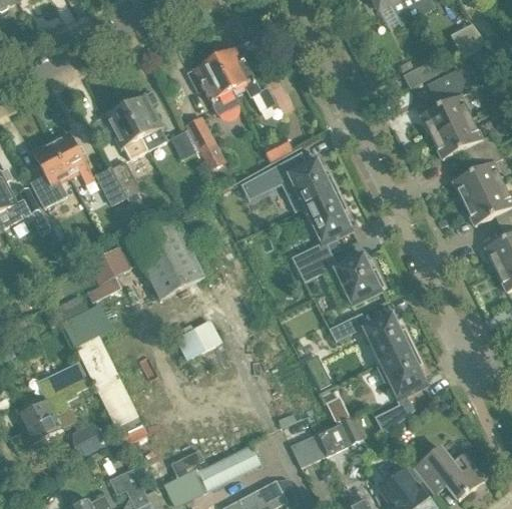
[(0,11),(7,7),(7,4),(14,0),(0,0),(0,11)]
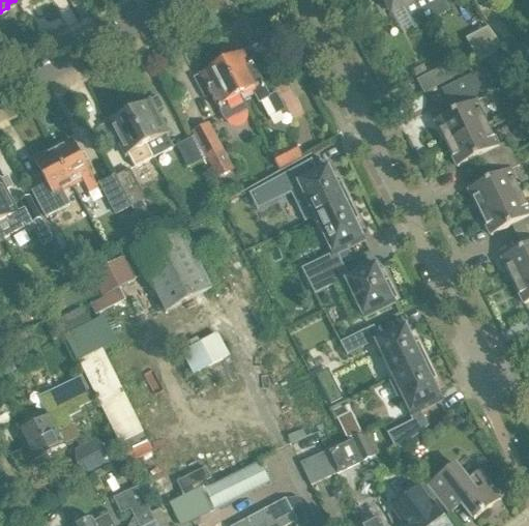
[(383,0),(383,1),(386,8),(390,9),(392,12),(404,6),(413,26),(422,22),(424,21),(414,1),(413,0),(383,0)]
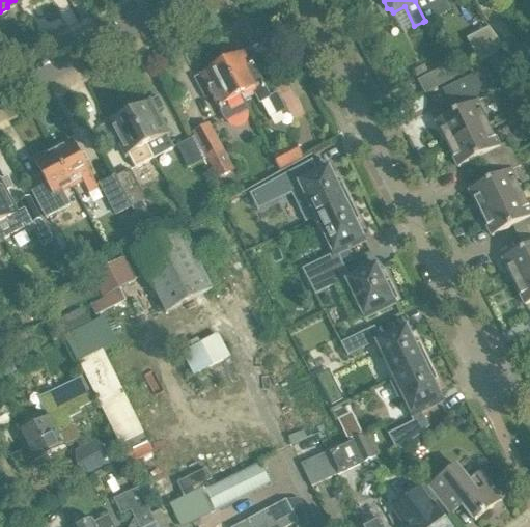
[(414,0),(415,1),(425,21),(436,16),(427,0),(414,0)]
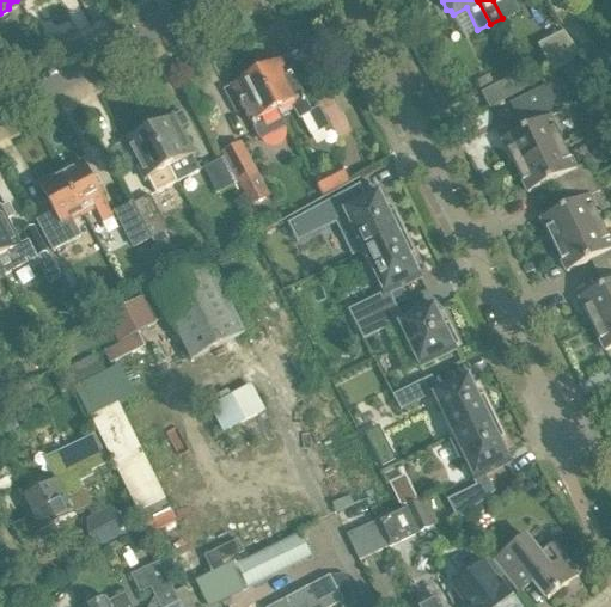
[(537,41),(553,69),(582,54),(563,28),(537,41)]
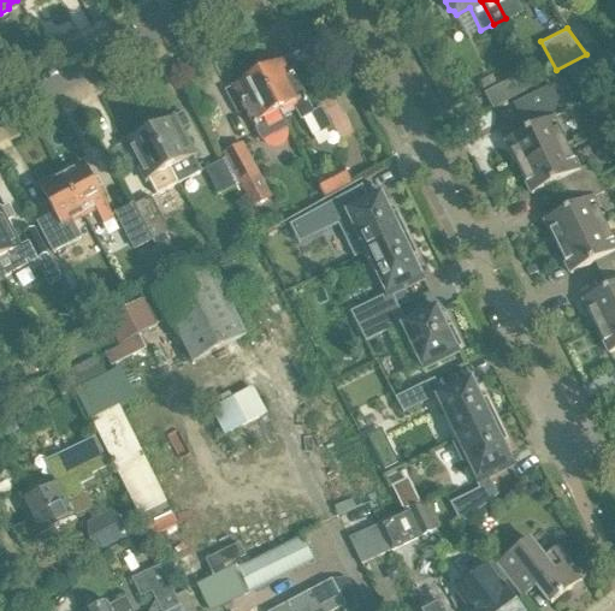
[(261,70),(259,71),(288,125),(283,116),(296,110),(301,118),(303,117),(313,135),(331,125),(321,107),(313,112),(285,58),(273,64),(270,61),(261,66),(261,70)]
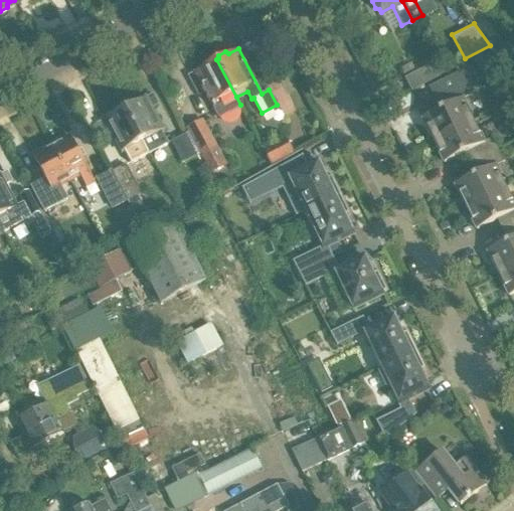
[(495,65),(487,49),(472,57),(480,73),(495,65)]
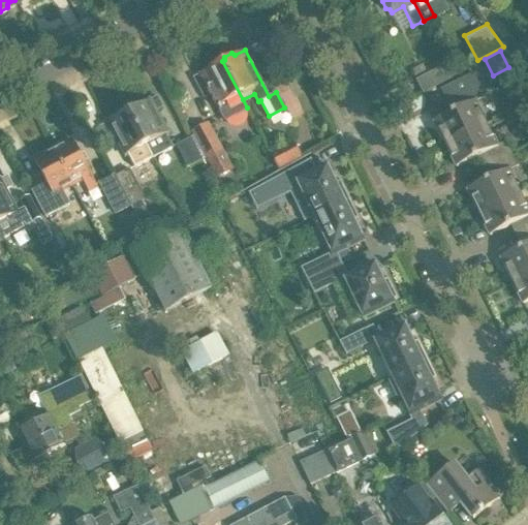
[(211,67),(203,71),(210,85),(207,87),(224,120),(247,107),(222,61),(220,62),(217,60),(211,63),(211,67)]
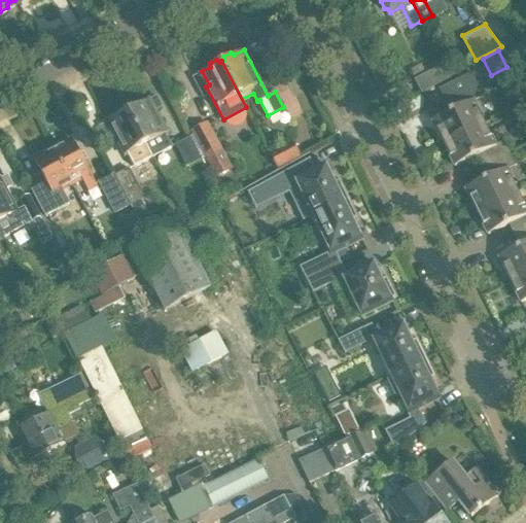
[(421,91),(445,78),(448,76),(441,64),(415,78),(421,91)]
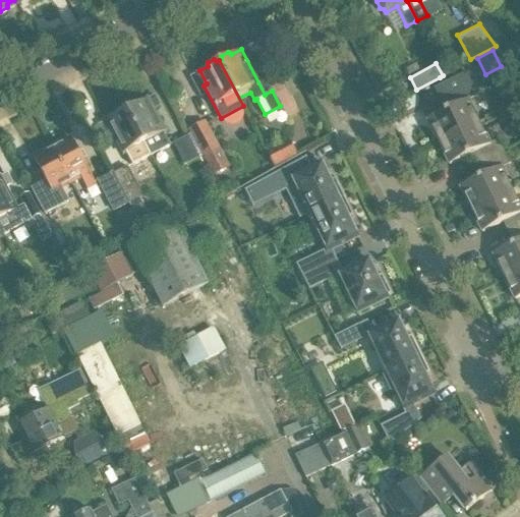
[(439,140),(479,120),(468,98),(477,94),(466,70),(435,85),(440,97),(431,101),(438,112),(426,117),(439,140)]
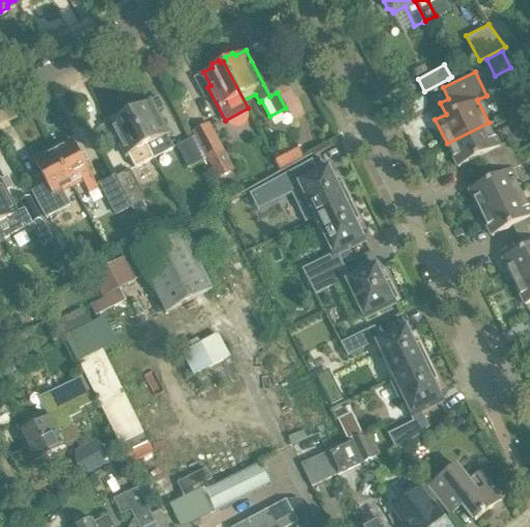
[(132,110),(130,111),(147,144),(154,157),(155,158),(163,153),(173,147),(156,113),(149,101),(144,104),(140,102),(133,106),(132,110)]
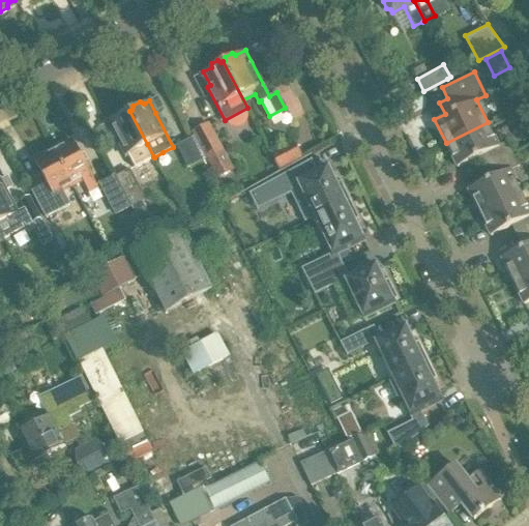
[(116,118),(111,120),(119,138),(135,167),(143,163),(153,156),(147,144),(129,111),(127,112),(124,111),(117,114),(116,118)]
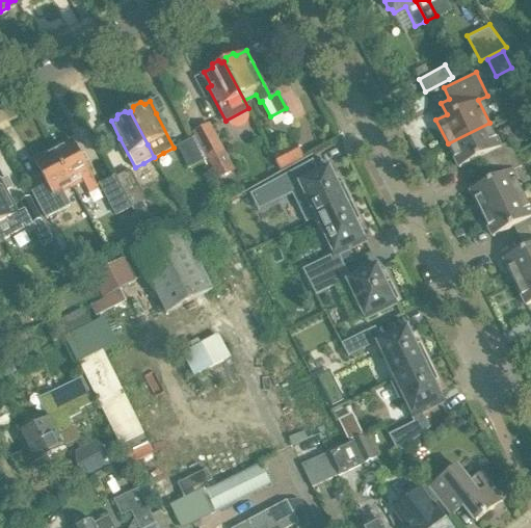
[(194,134),(206,156),(217,177),(235,167),(209,121),(192,130),(194,134)]
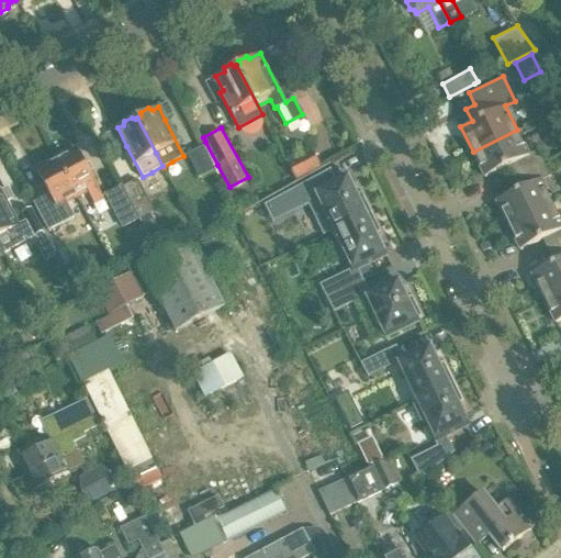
[(518,174),(545,162),(538,147),(528,153),(517,130),(473,152),(484,175),(512,162),(518,174)]
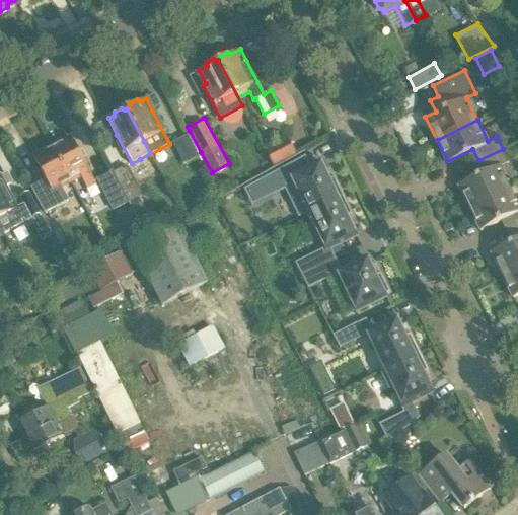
[(185,161),(201,152),(190,131),(172,140),(185,161)]
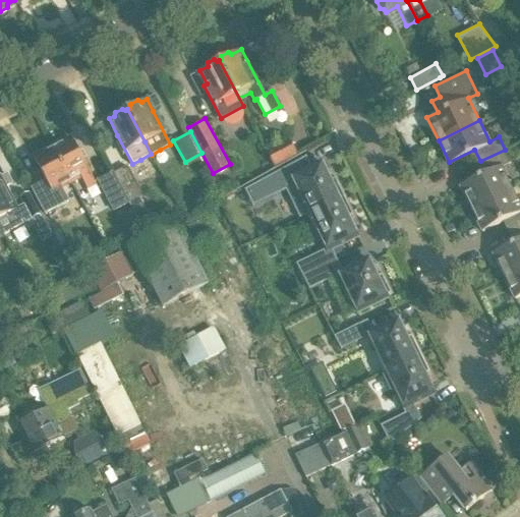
[(56,146),(54,148),(71,180),(80,175),(88,187),(88,188),(97,183),(72,137),(67,140),(64,138),(57,142),(56,146)]
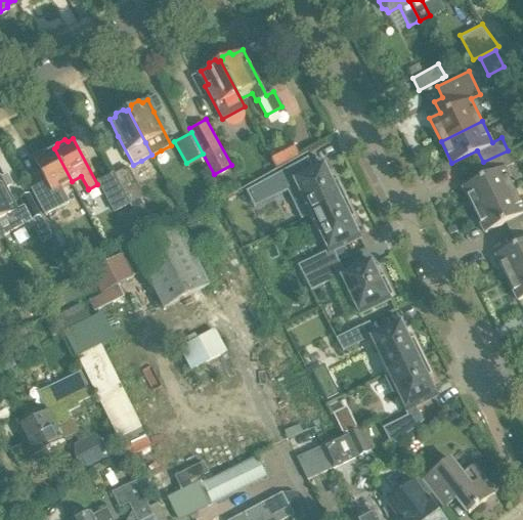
[(275,165),(298,154),(290,139),(268,150),(275,165)]
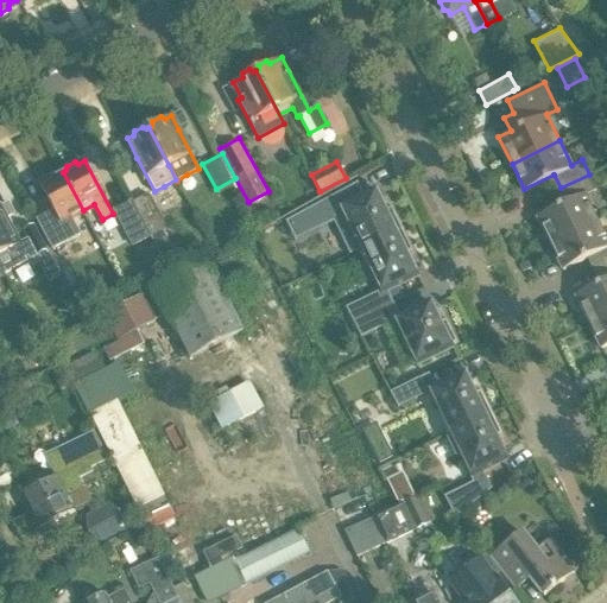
[(48,179),(40,183),(59,220),(69,237),(81,232),(78,228),(73,216),(83,210),(63,172),(59,173),(56,172),(48,176),(48,179)]
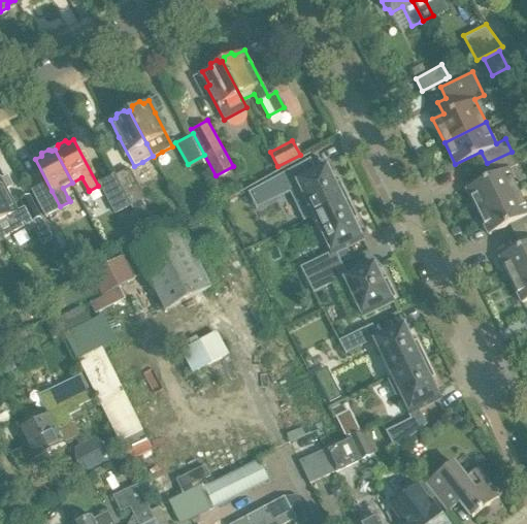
[(478,210),(519,190),(507,168),(517,163),(512,152),(487,163),(492,174),(466,187),(478,210)]
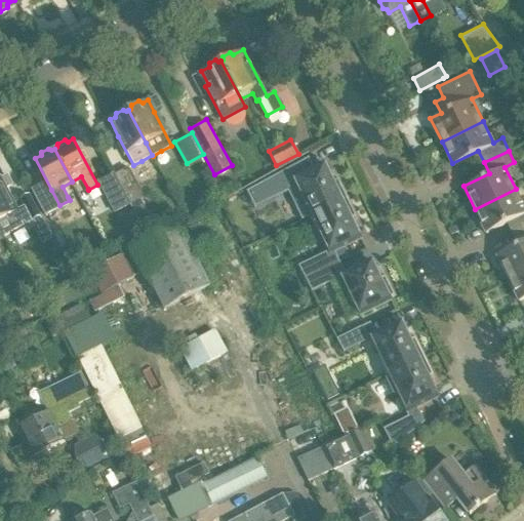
[(332,179),(324,162),(293,177),(303,195),(299,196),(309,214),(347,196),(337,177),(332,179)]
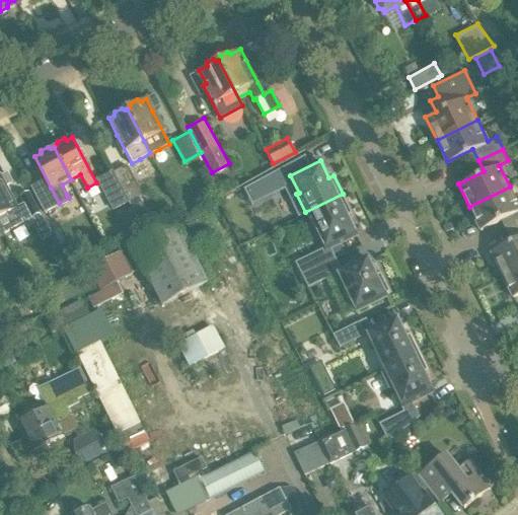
[(114,172),(113,172),(127,201),(142,193),(127,165),(114,172)]
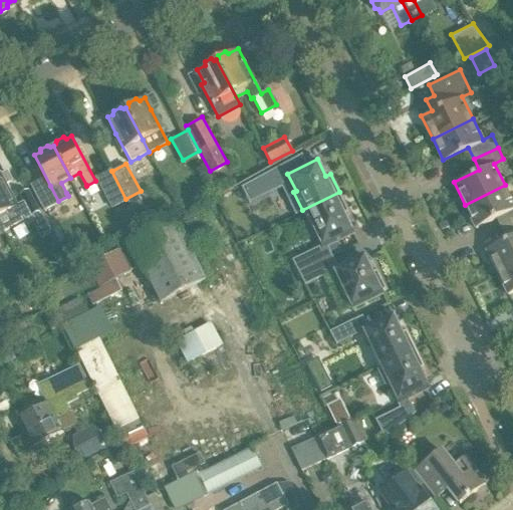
[(111,168),(96,177),(111,206),(125,199),(111,171),(112,171),(111,168)]
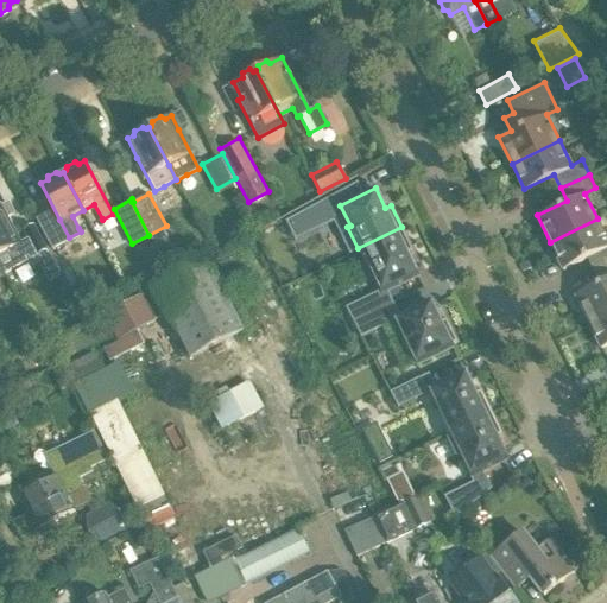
[(18,242),(4,216),(12,211),(7,201),(0,204),(0,260),(6,271),(27,259),(33,264),(40,260),(39,258),(50,252),(39,232),(29,237),(18,242)]
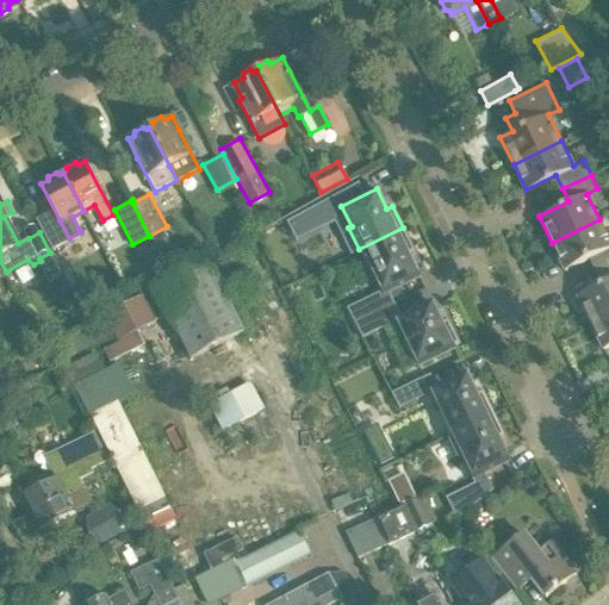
[(601,267),(608,263),(608,239),(600,219),(552,243),(564,268),(595,254),(601,267)]
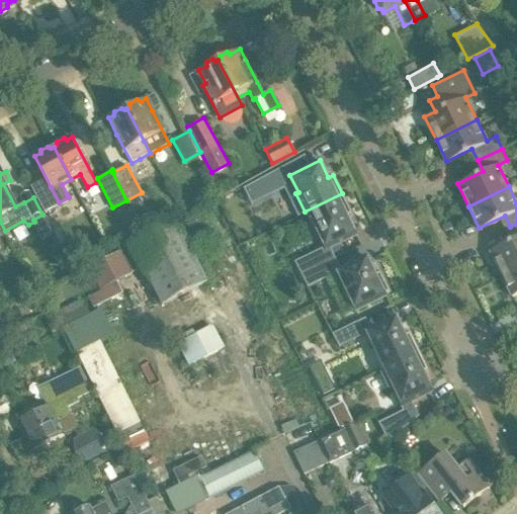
[(342,193),(305,211),(314,230),(316,229),(324,246),(354,232),(346,215),(350,212),(342,193)]
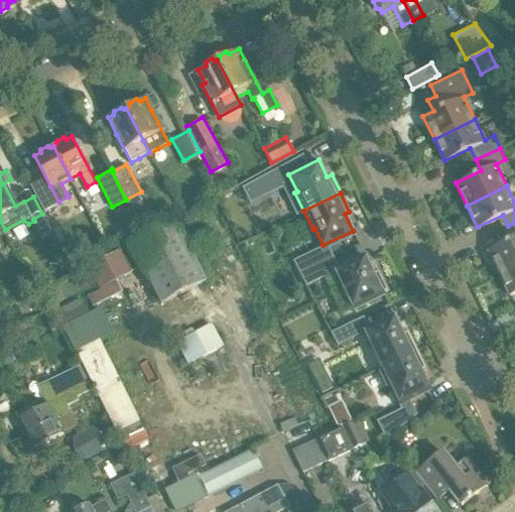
[(88,263),(96,279),(99,285),(131,268),(130,266),(135,264),(141,276),(147,273),(160,300),(207,276),(176,218),(130,242),(88,263)]
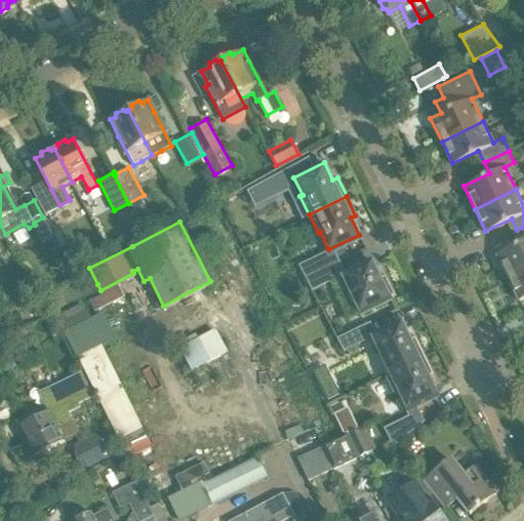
[(508,277),(523,269),(523,227),(517,230),(522,241),(496,253),(508,277)]
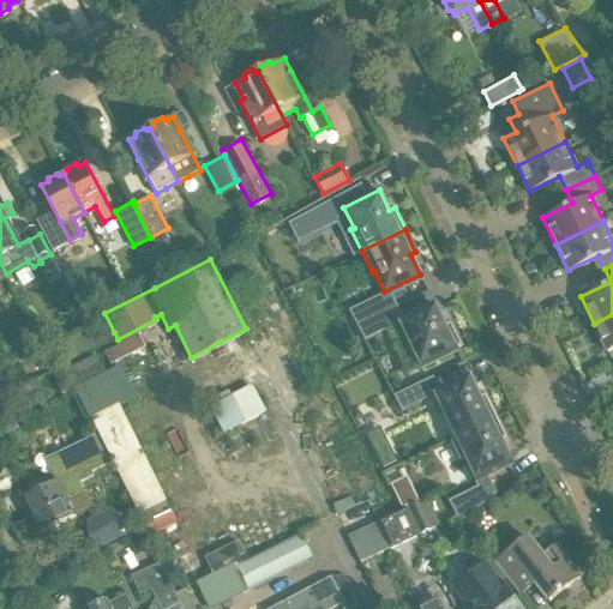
[(71,285),(78,282),(71,266),(62,270),(71,285)]
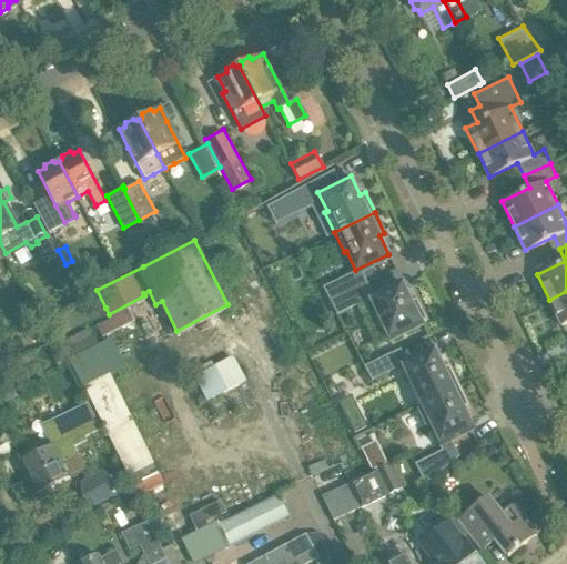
[(149,247),(140,251),(147,262),(155,258),(149,247)]
